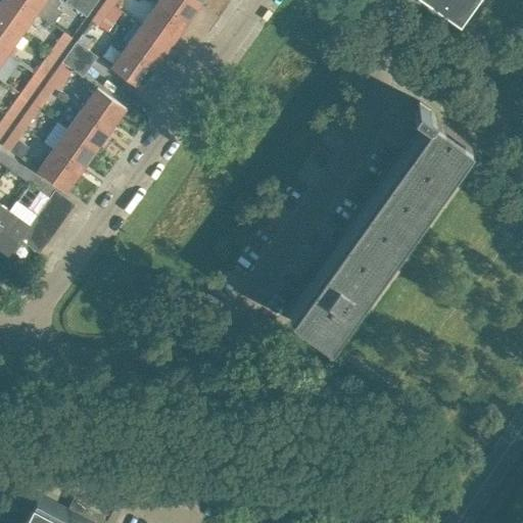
[(0,16),(21,33),(37,11),(20,0),(0,0),(0,1),(0,16)]
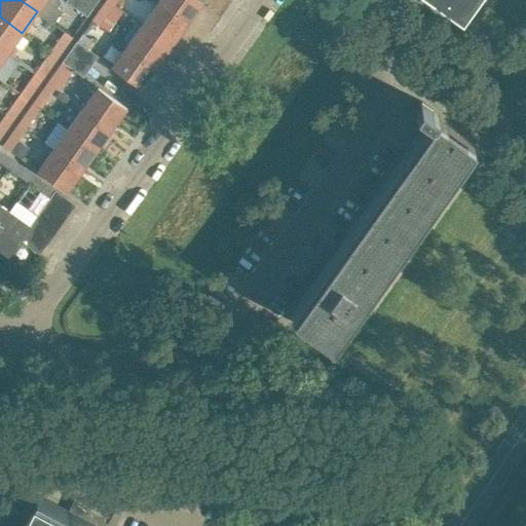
[(62,0),(21,0),(37,11),(53,24),(62,11),(57,7),(62,0)]
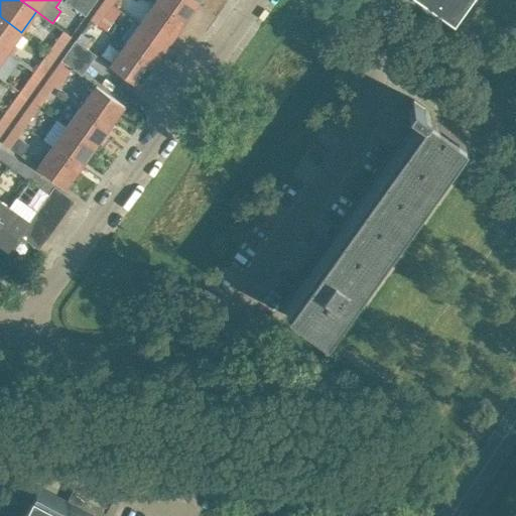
[(93,6),(84,0),(65,0),(65,1),(86,15),(93,6)]
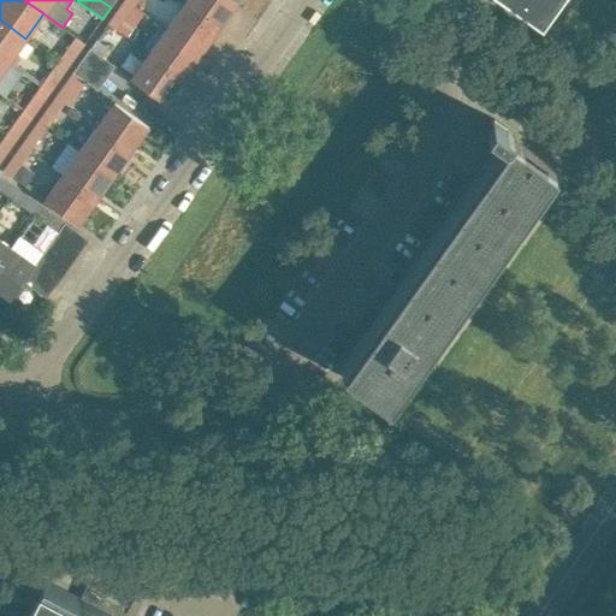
[(125,17),(134,5),(126,0),(124,0),(107,24),(117,30),(125,17)]
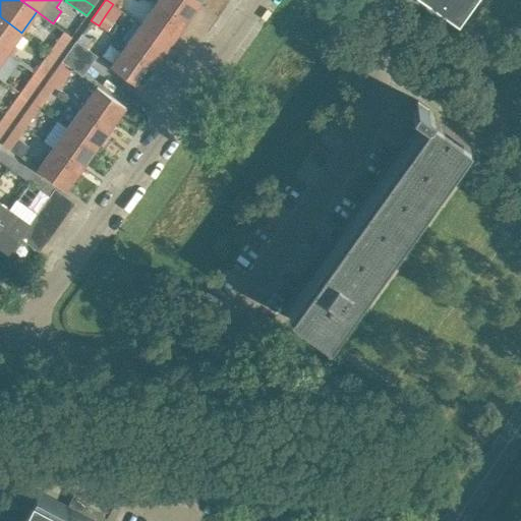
[(184,23),(199,3),(194,0),(158,0),(156,3),(184,23)]
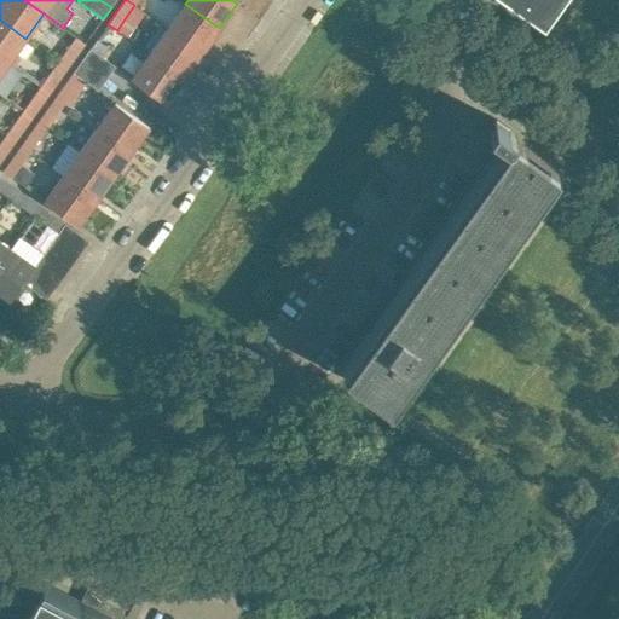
[(508,0),(544,27),(562,0),(508,0)]
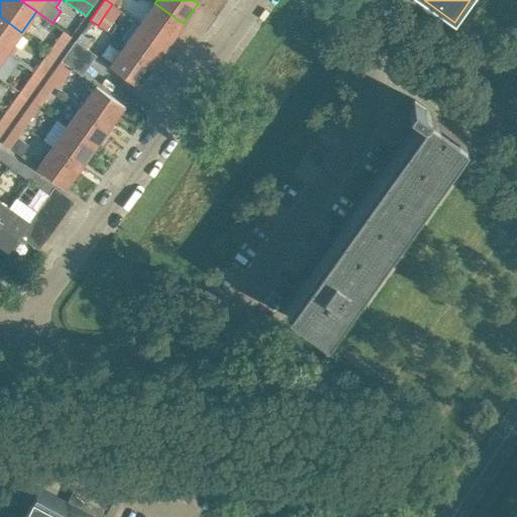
[(169,44),(183,23),(154,3),(139,24),(169,44)]
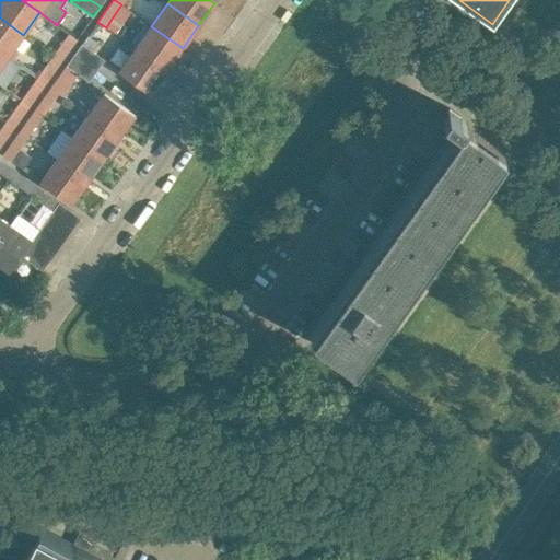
[(121,4),(114,15),(124,22),(131,12),(121,4)]
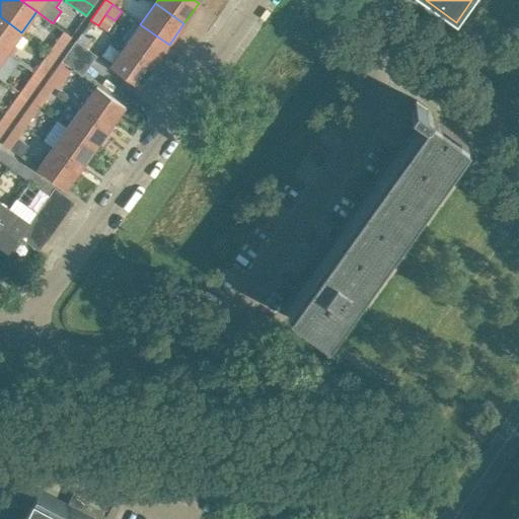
[(21,32),(0,16),(0,48),(7,53),(21,32)]
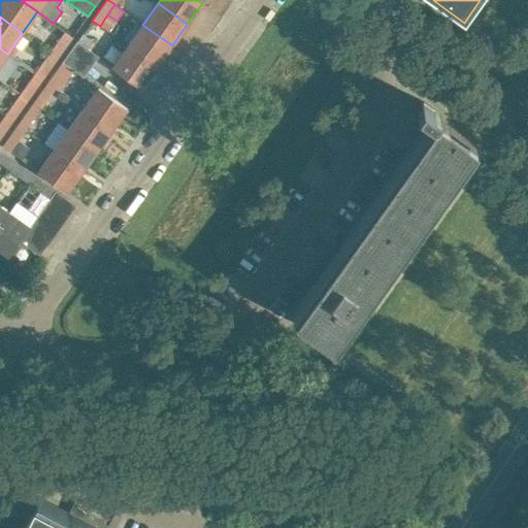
[(157,66),(172,45),(142,25),(128,45),(157,66)]
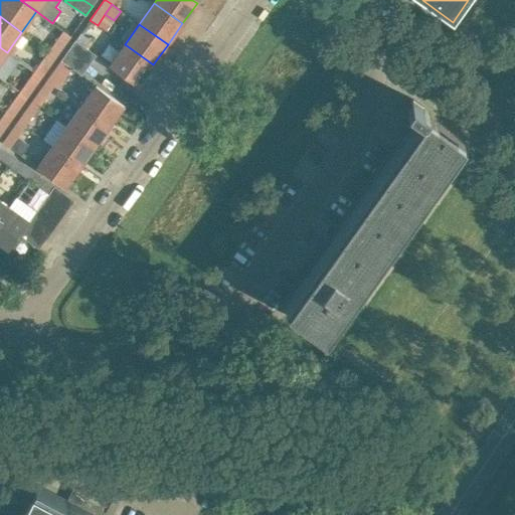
[(63,30),(48,51),(56,56),(70,36),(63,30)]
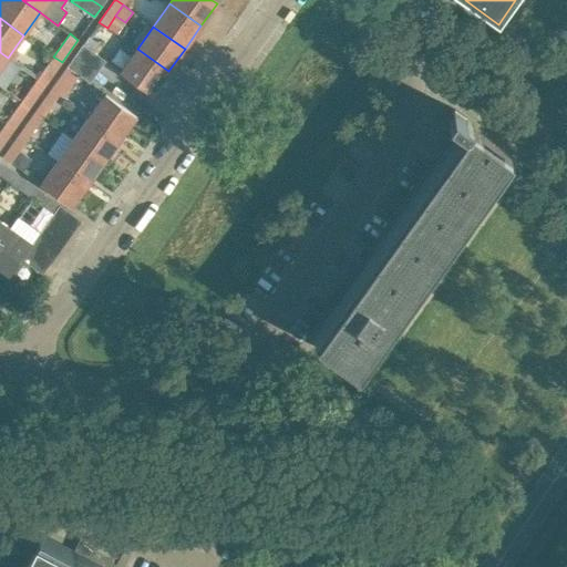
[(83,44),(74,55),(96,72),(105,61),(83,44)]
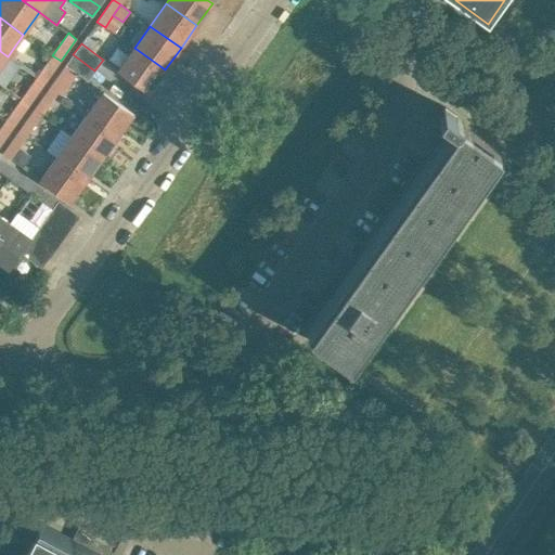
[(150,92),(165,69),(134,48),(118,71),(150,92)]
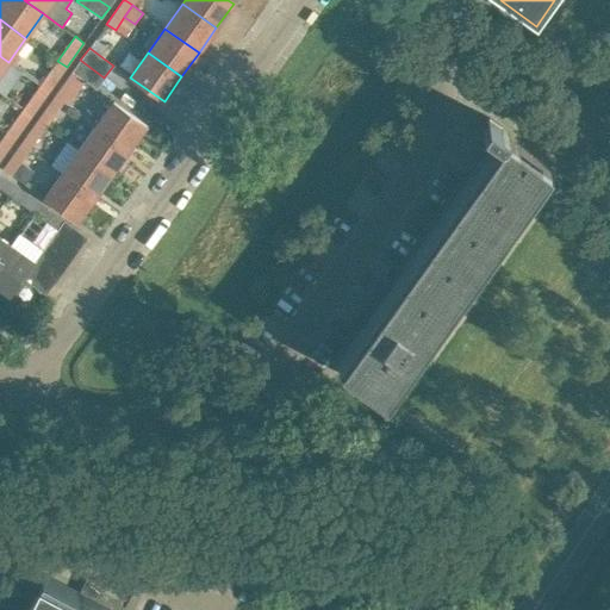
[(104,78),(80,60),(55,95),(64,101),(68,105),(85,81),(95,89),(104,78)]
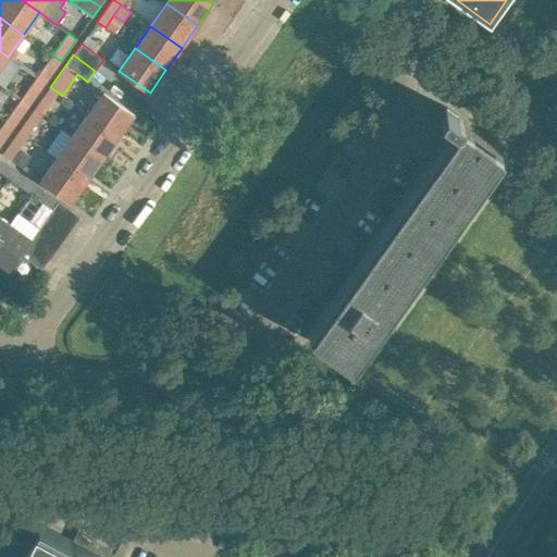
[(45,83),(61,61),(52,56),(37,77),(45,83)]
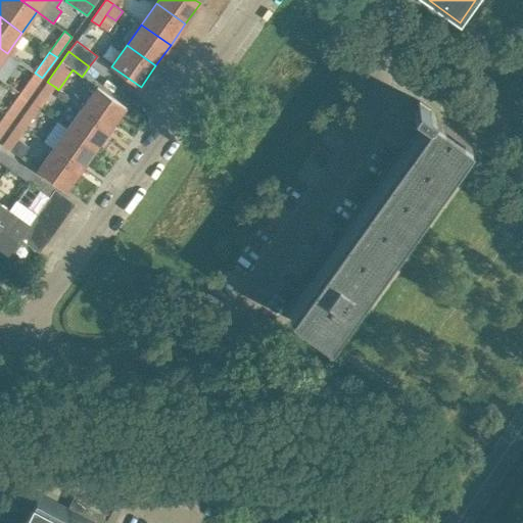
[(28,99),(42,78),(35,73),(19,93),(28,99)]
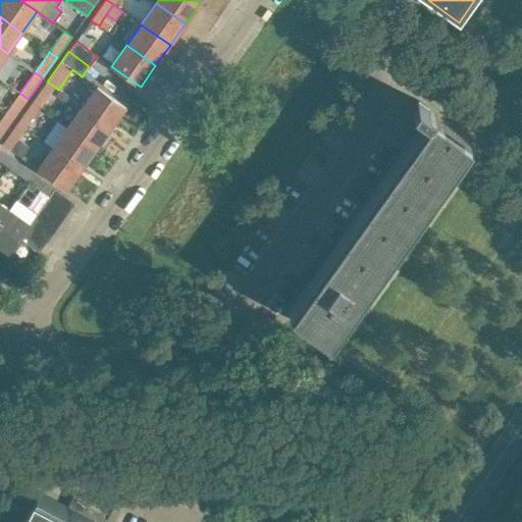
[(40,108),(55,87),(47,82),(33,102),(40,108)]
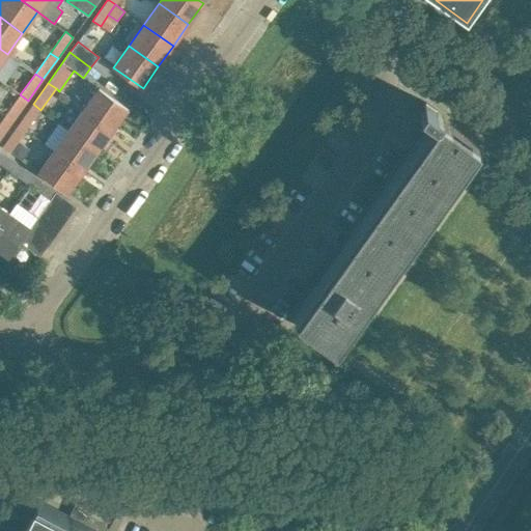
[(129,108),(111,95),(100,87),(84,109),(113,130),(129,108)]
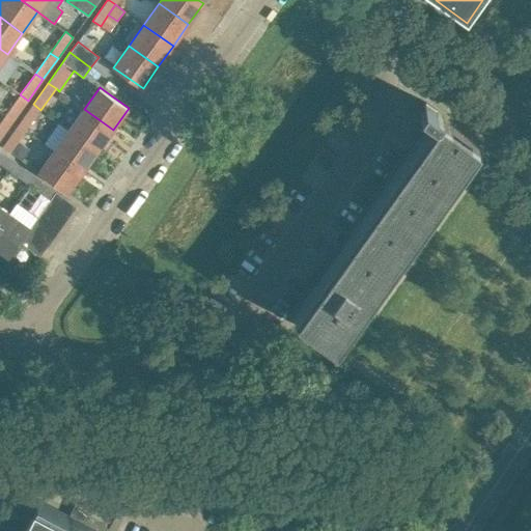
[(12,121),(28,101),(20,94),(5,116),(12,121)]
